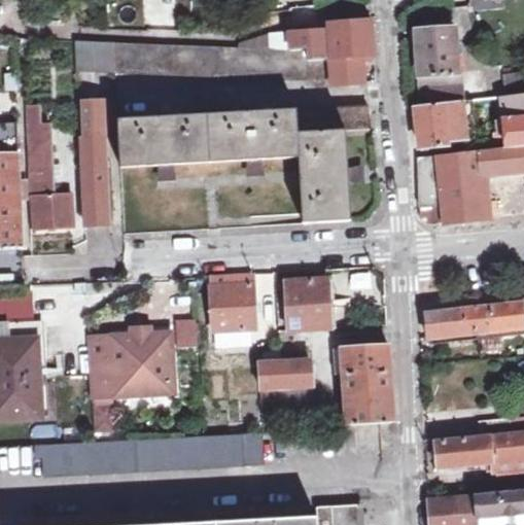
[(470,0),(473,11),(504,7),(503,0),(470,0)]
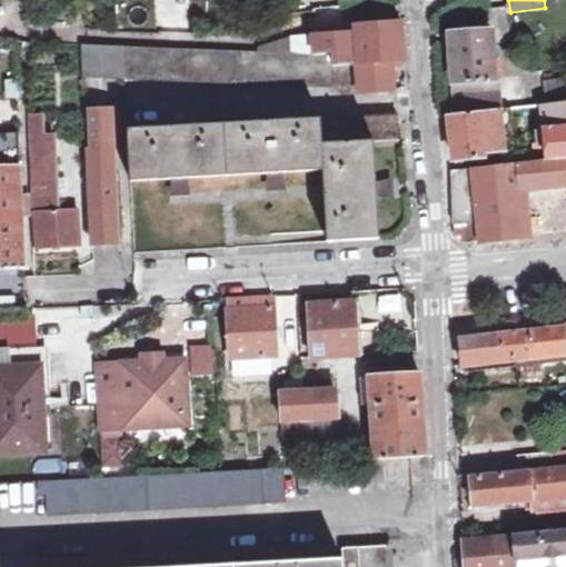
[(349,23),(349,33),(350,56),(350,65),(353,91),(390,88),(388,59),(400,58),(399,49),(397,20),(349,23)]
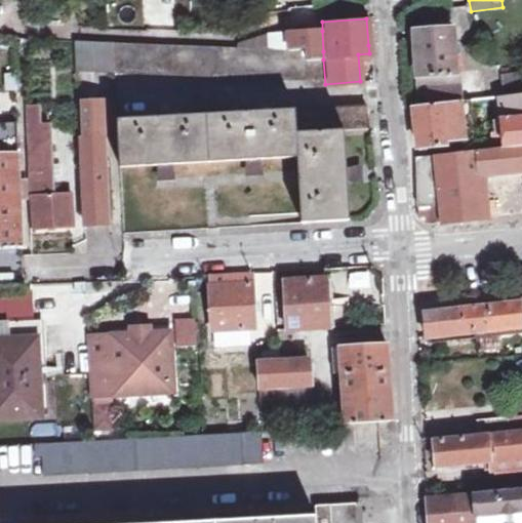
[(412,29),(417,103),(458,98),(451,25),(412,29)]
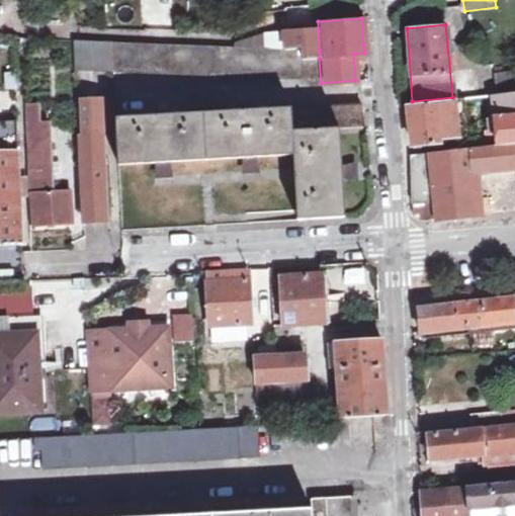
[(319,51),(318,30),(278,33),(280,45),(292,44),(291,48),(295,48),(295,53),(319,51)]
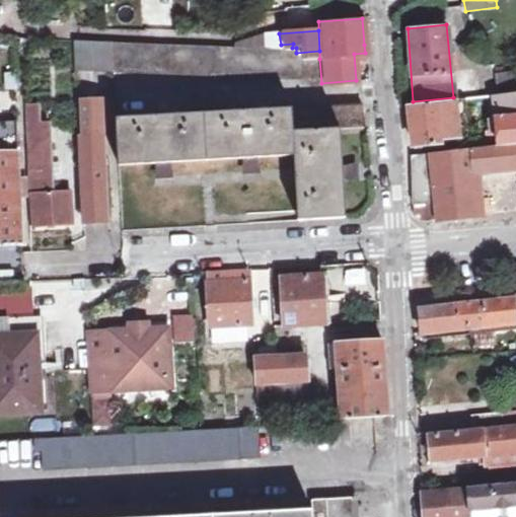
[(292,48),(281,48),(281,45),(279,33),(262,33),(263,47),(74,39),(74,67),(306,77),(310,83),(321,83),(319,59),(296,59),(296,53),(296,48),(292,48)]
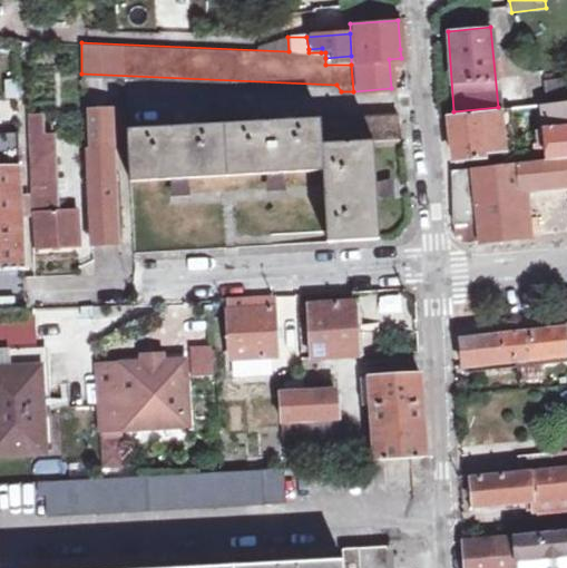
[(545,158),(566,155),(566,77),(543,79),(545,103),(540,103),(543,126),(537,126),(538,140),(544,140),(545,158)]
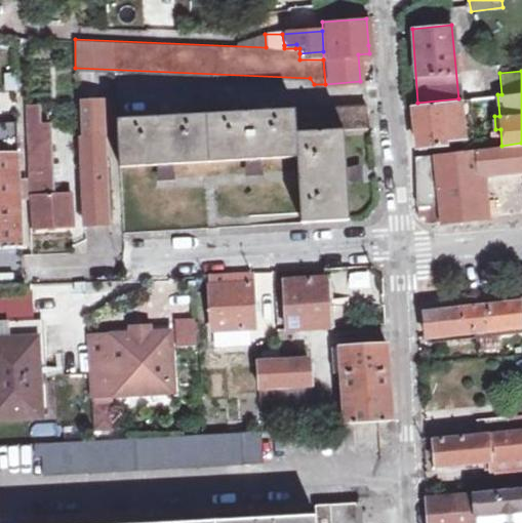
[(83,223),(107,223),(104,96),(80,96),(83,223)]
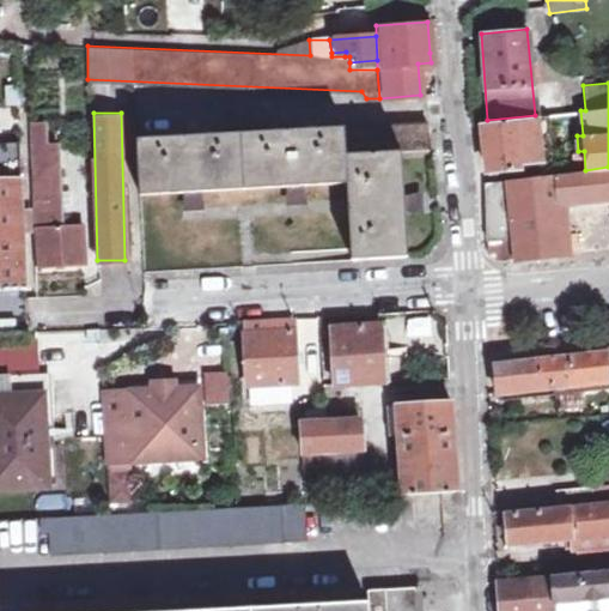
[(546,114),(535,115),(487,120),(479,121),(481,145),(483,171),(518,167),(518,163),(536,161),(535,139),(548,138),(546,114)]
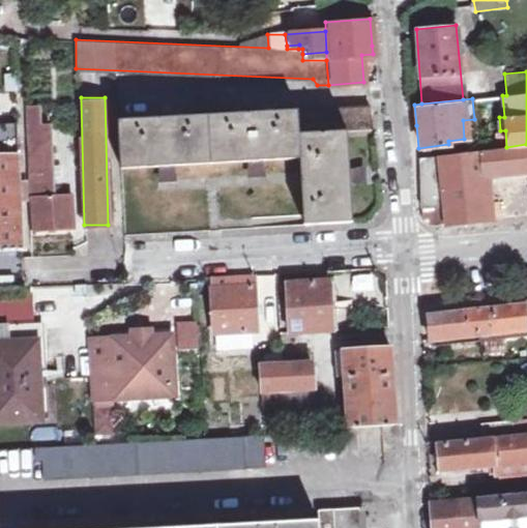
[(120,166),(298,157),(301,223),(351,220),(349,172),(347,130),(372,129),(370,106),(118,118),(120,166)]
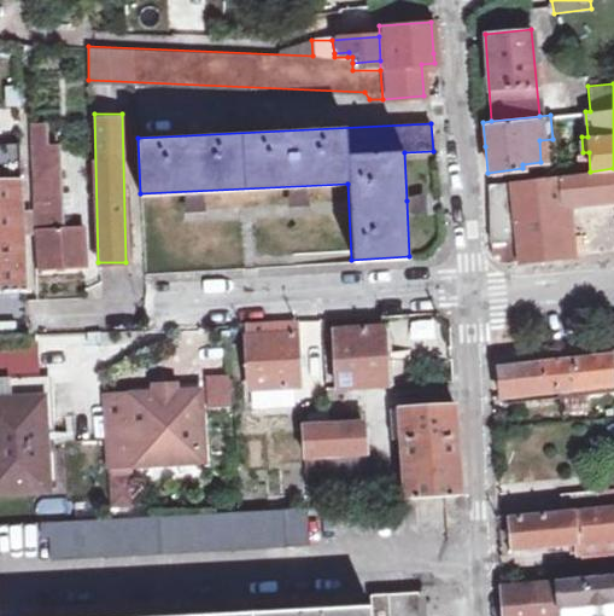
[(30,126),(30,147),(46,146),(46,125),(30,126)]
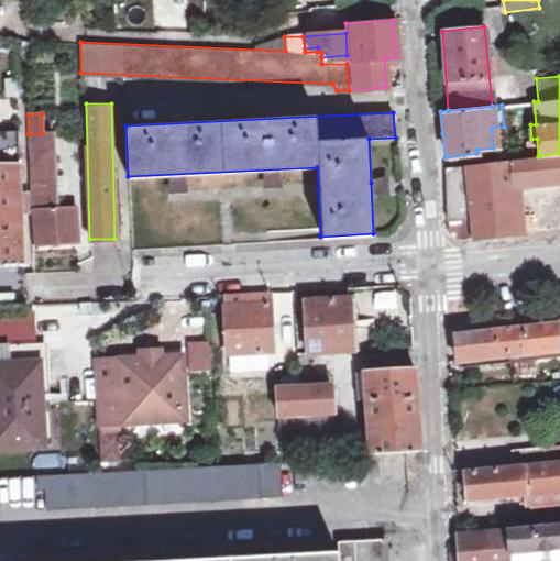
[(0,263),(20,263),(17,125),(0,125),(0,263)]
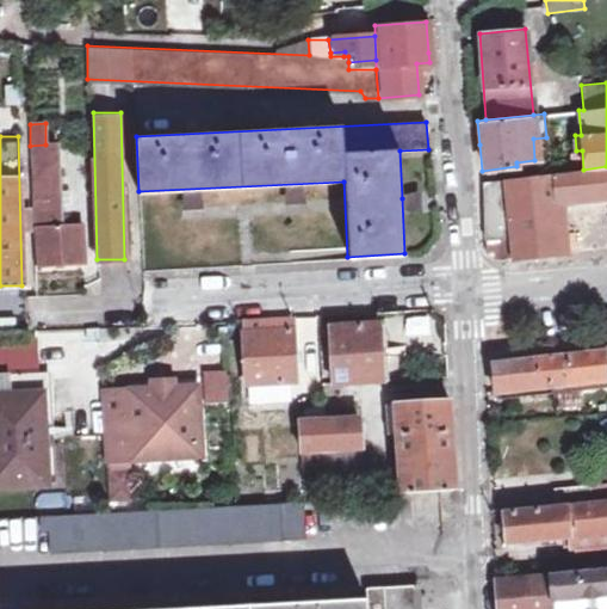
[(45,145),(30,146),(33,262),(81,262),(80,226),(61,226),(57,167),(53,166),(53,145),(45,145)]
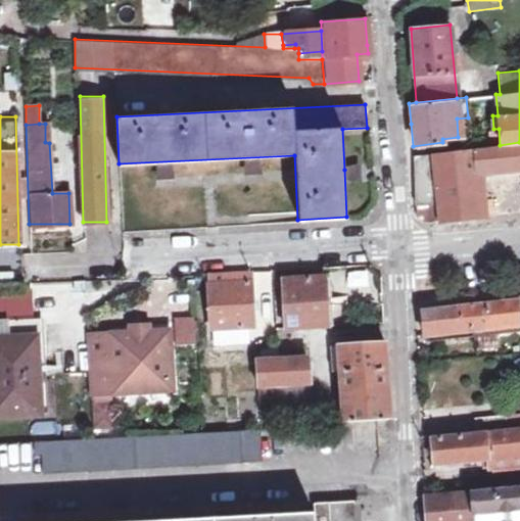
[(519,142),(500,145),(413,154),(414,173),(417,203),(437,201),(439,220),(490,215),(489,196),(482,197),(479,172),(519,168),(519,142)]
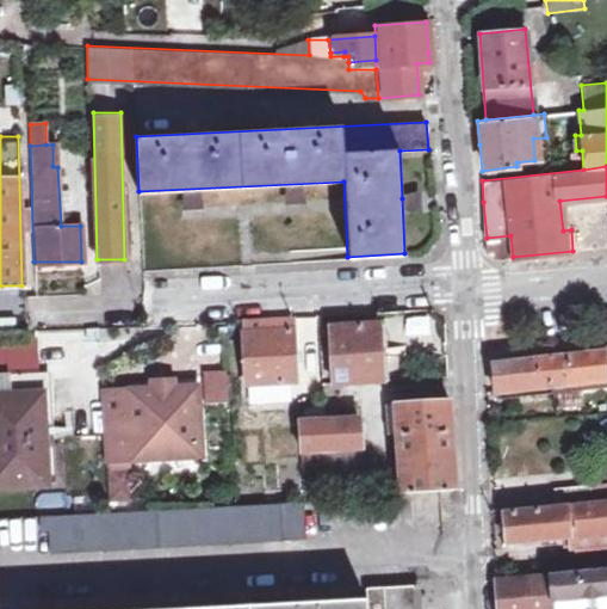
[(0,314),(22,314),(22,285),(0,285),(0,314)]
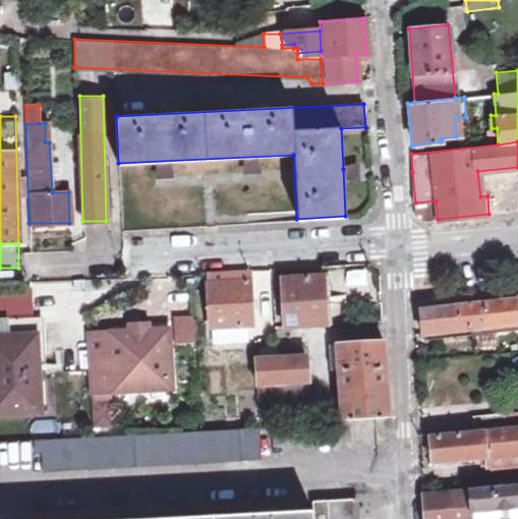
[(247,269),(206,272),(209,326),(221,325),(222,339),(246,337),(246,323),(251,323),(247,269)]
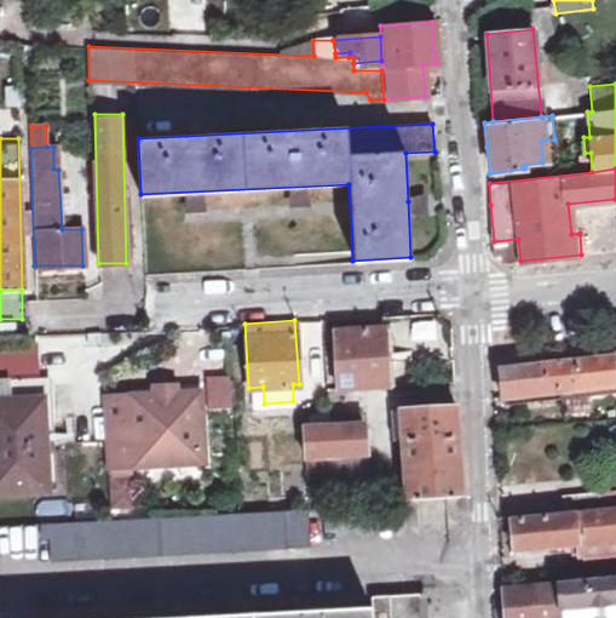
[(333,330),(338,387),(387,384),(385,326),(333,330)]
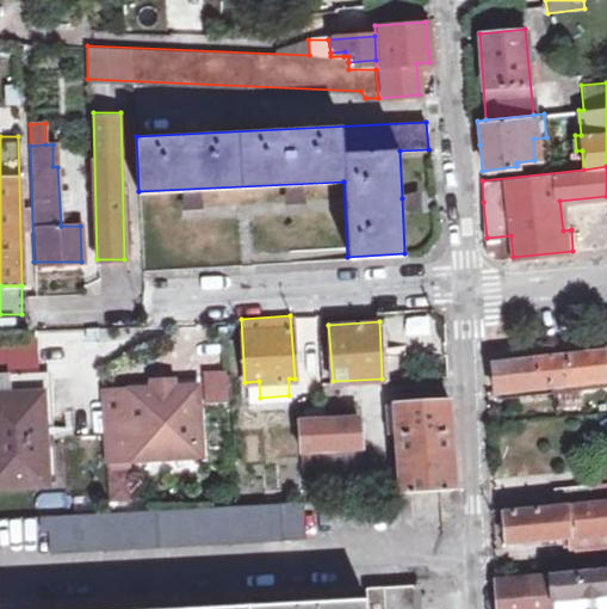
[(491,389),(606,376),(604,346),(598,346),(545,355),(489,362),(491,389)]
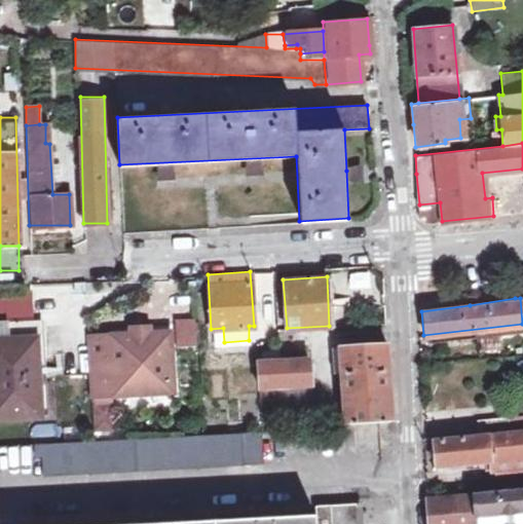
[(0,338),(33,336),(39,335),(39,320),(0,322),(0,338)]
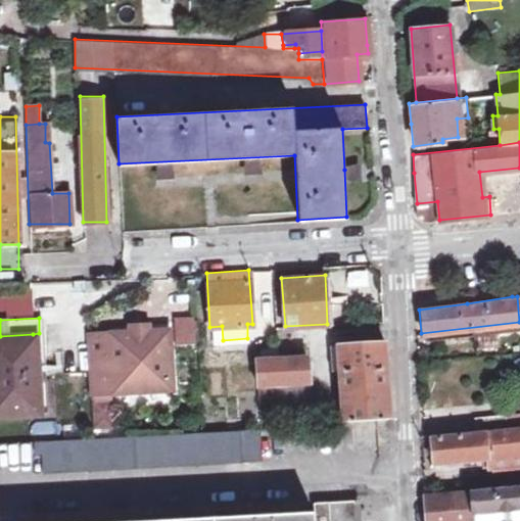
[(110,358),(88,359),(90,392),(112,391),(112,380),(127,379),(128,390),(170,387),(167,329),(146,330),(146,335),(132,336),(132,331),(109,332),(110,358)]
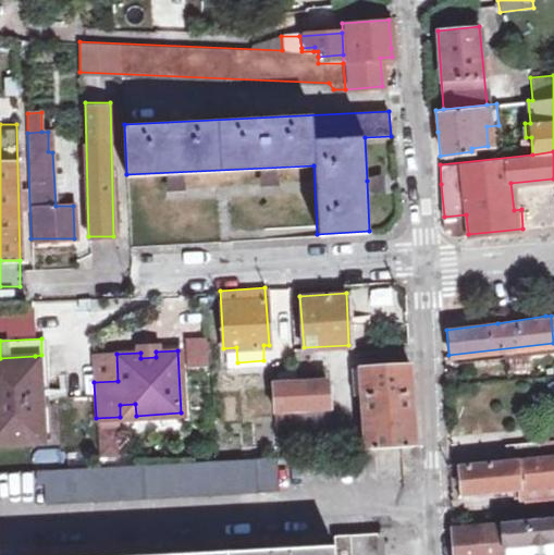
[(0,441),(41,438),(35,356),(0,358),(0,441)]
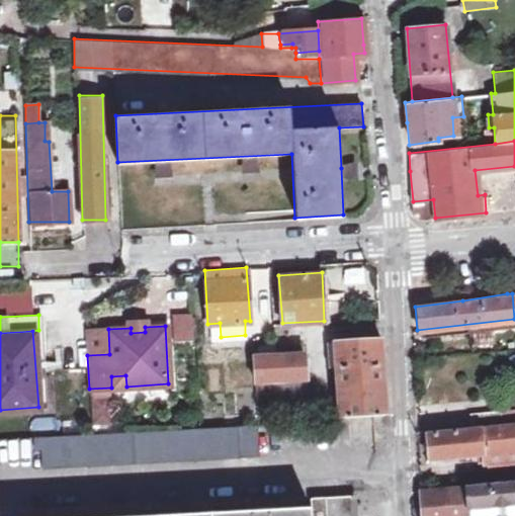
[(337,339),(338,365),(338,379),(333,379),(334,387),(339,385),(340,416),(384,417),(382,390),(379,338),(337,339)]
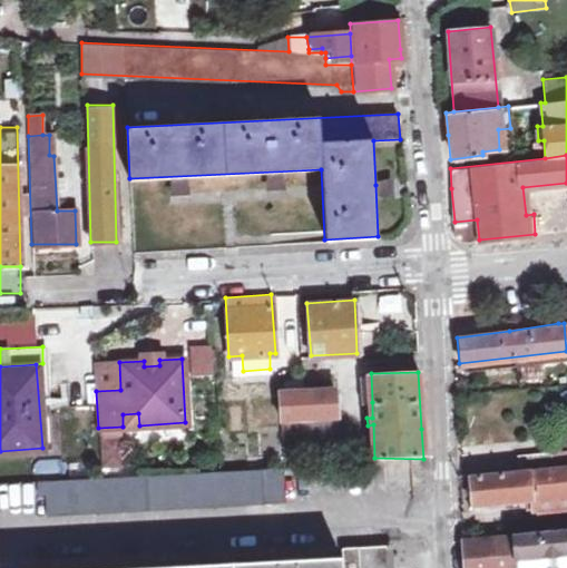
[(284,376),(285,388),(331,387),(330,374),(284,376)]
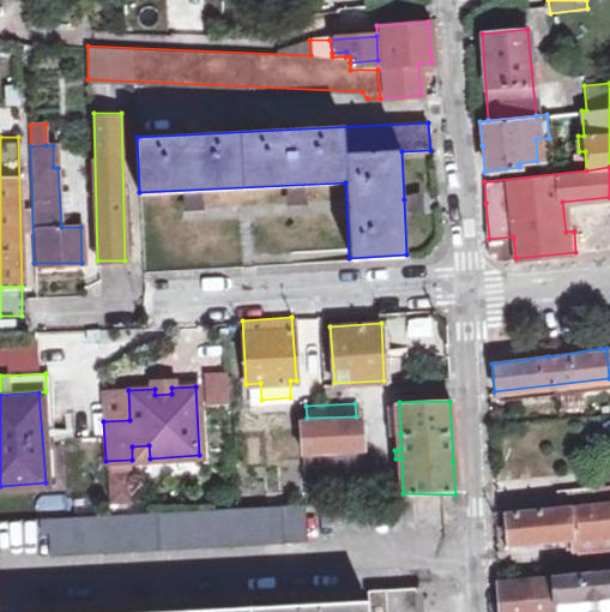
[(362,417),(356,417),(307,418),(302,419),(305,451),(363,449),(362,417)]
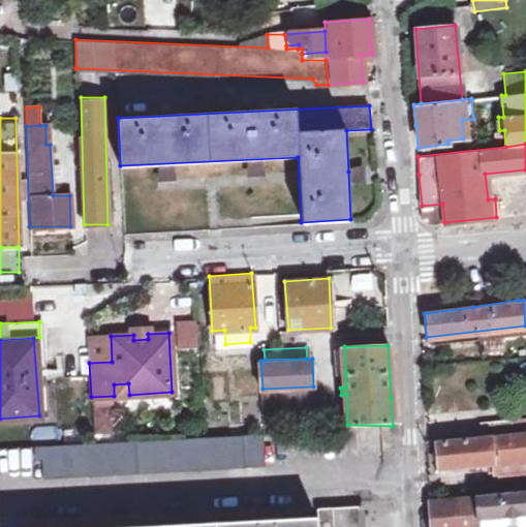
[(315,411),(313,386),(263,389),(264,413),(315,411)]
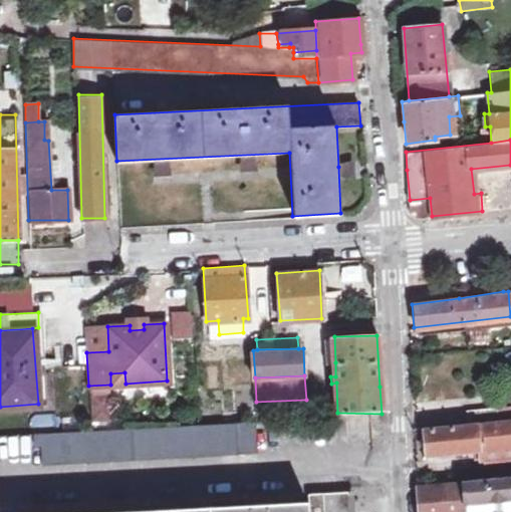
[(510,417),(510,404),(465,408),(467,422),(510,417)]
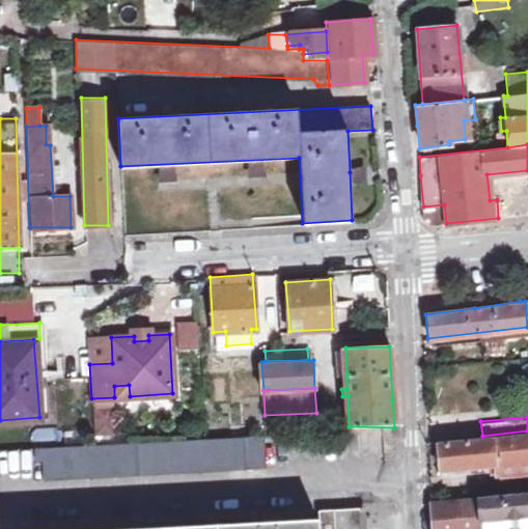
[(32,447),(33,458),(39,458),(40,476),(265,465),(262,435),(32,447)]
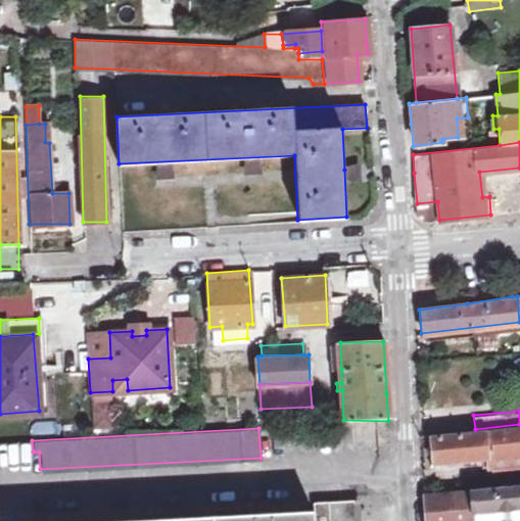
[(519,430),(432,438),(434,463),(445,462),(445,468),(467,467),(467,460),(486,459),(487,467),(519,464),(519,430)]
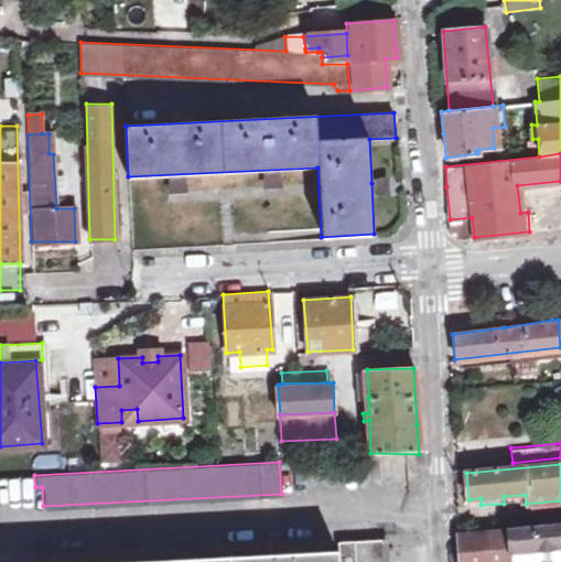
[(459,561),(506,561),(506,555),(560,550),(560,522),(457,532),(459,561)]
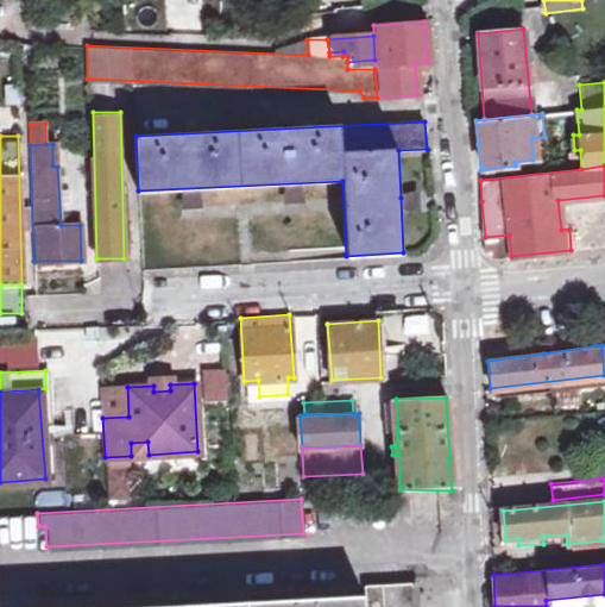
[(365,587),(365,606),(413,606),(413,586),(365,587)]
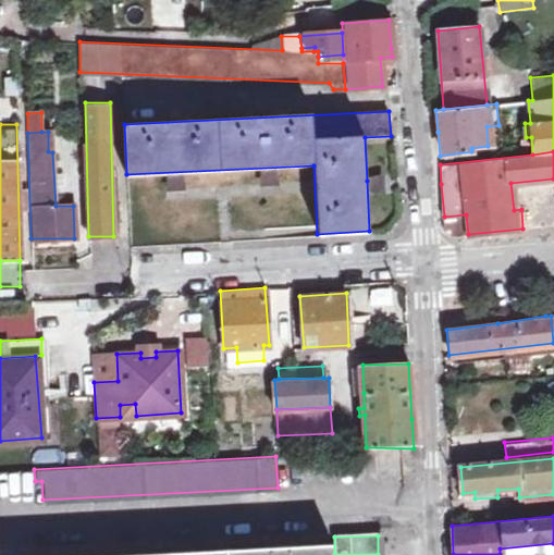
[(334,554),(334,545),(283,549),(175,554),(155,554),(334,554)]
